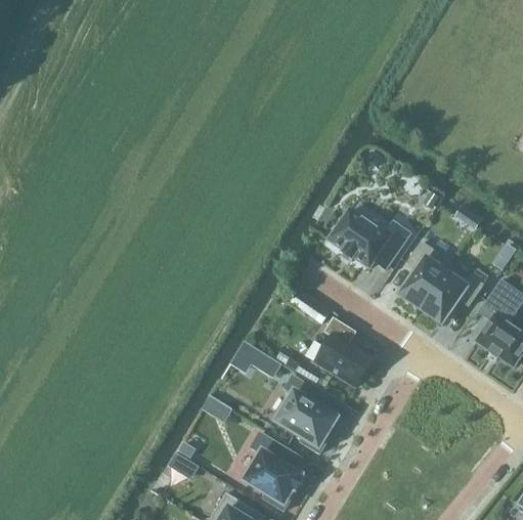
[(365,152),(362,157),(363,163),(368,166),(375,165),(378,160),(377,154),(372,150),(365,152)]
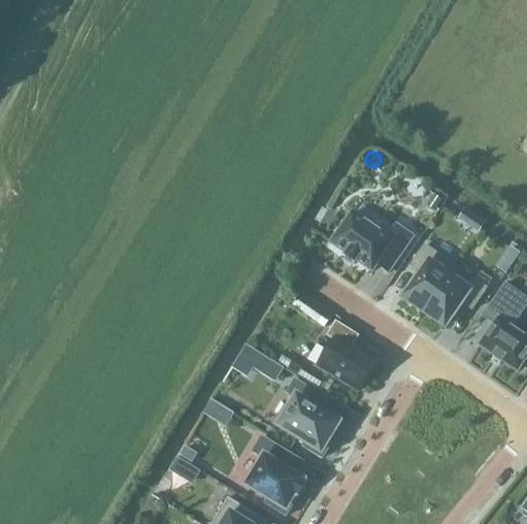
[(433,192),(426,203),(432,208),(440,196),(433,192)]
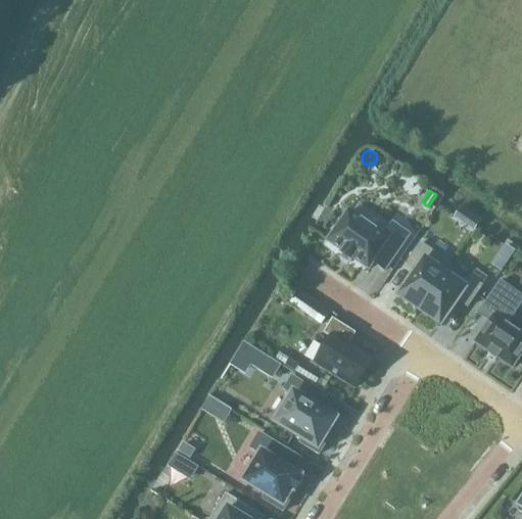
[(384,268),(409,232),(391,221),(383,233),(347,208),(328,237),(327,237),(326,239),(328,240),(328,239),(342,249),(341,250),(340,250),(339,251),(341,252),(348,257),(348,258),(350,260),(351,257),(350,257),(351,256),(366,266),(367,267),(368,266),(372,260),(384,268)]
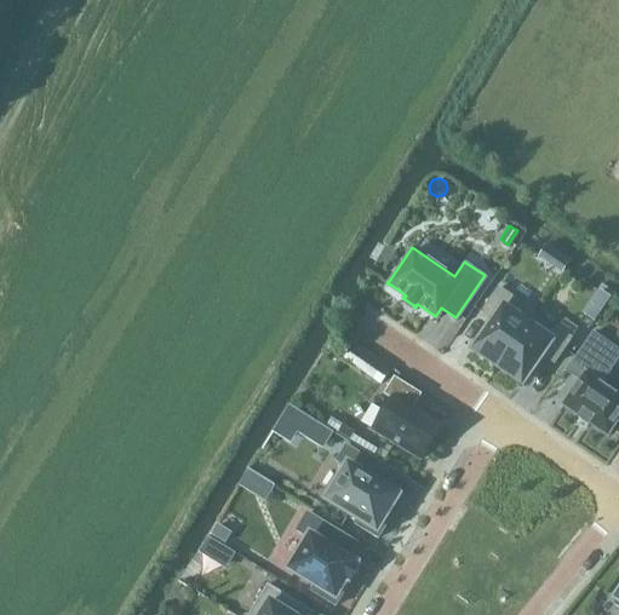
[(561,252),(555,262),(563,268),(569,257),(561,252)]
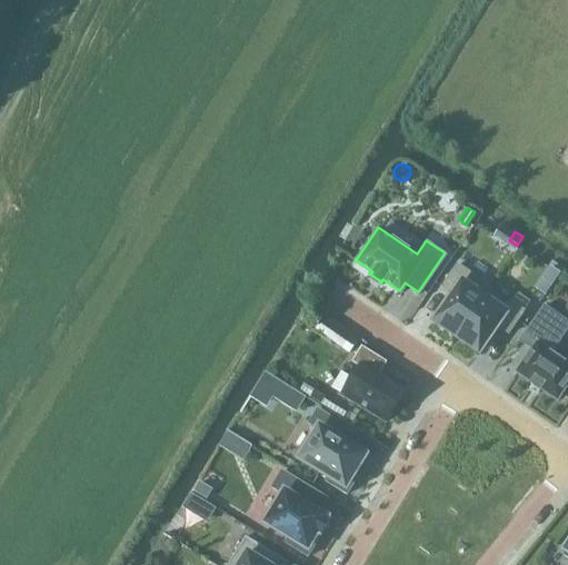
[(488,289),(490,286),(456,261),(440,285),(452,293),(434,319),(454,333),(454,334),(456,335),(456,334),(487,288),(488,289)]
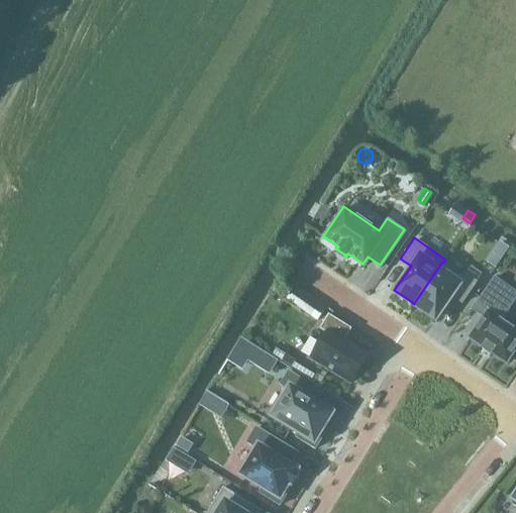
[(500,239),(494,248),(502,253),(508,245),(500,239)]
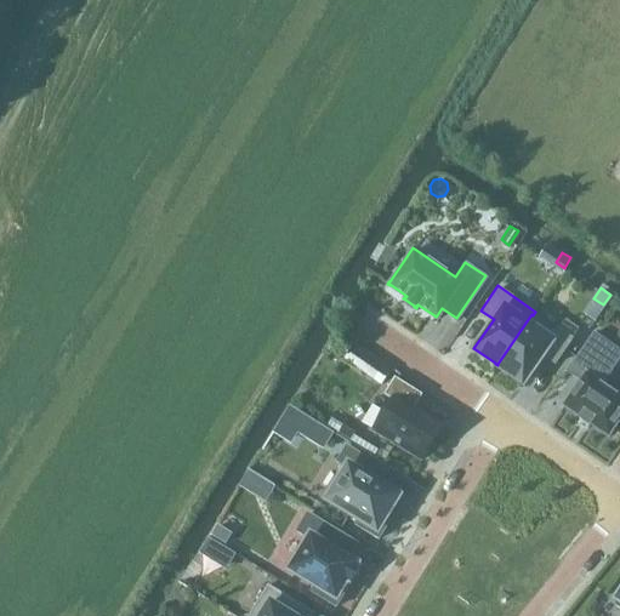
[(498,364),(498,365),(499,366),(500,366),(522,381),(541,352),(555,361),(572,336),(557,326),(555,330),(533,315),(532,314),(498,364)]
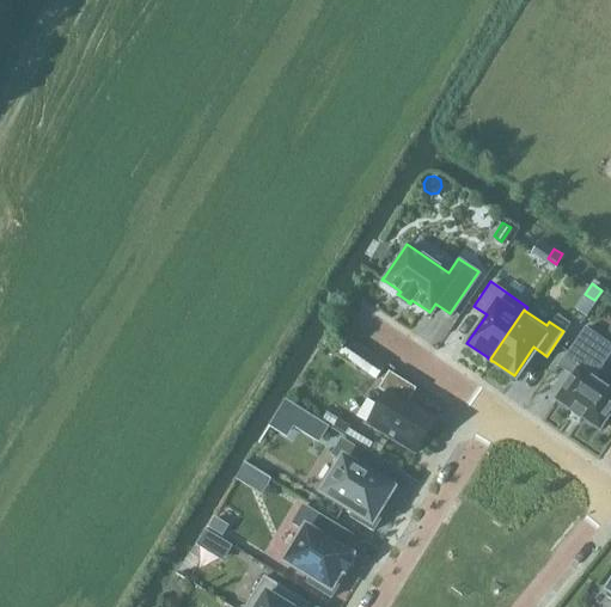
[(610,388),(580,368),(600,337),(585,326),(558,363),(572,372),(555,397),(572,409),(569,411),(580,418),(581,416),(598,427),(610,408),(610,388)]
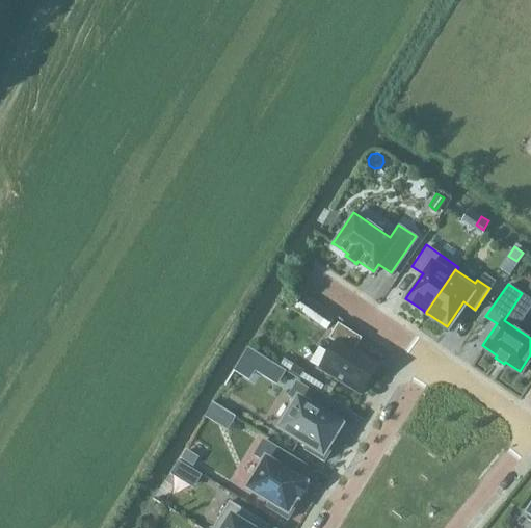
[(302,293),(294,305),(326,326),(335,315),(302,293)]
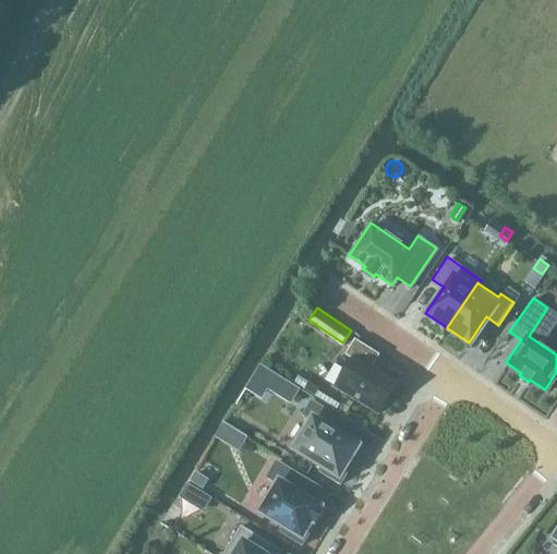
[(354,338),(346,352),(352,357),(335,385),(377,411),(396,382),(370,365),(377,353),(354,338)]
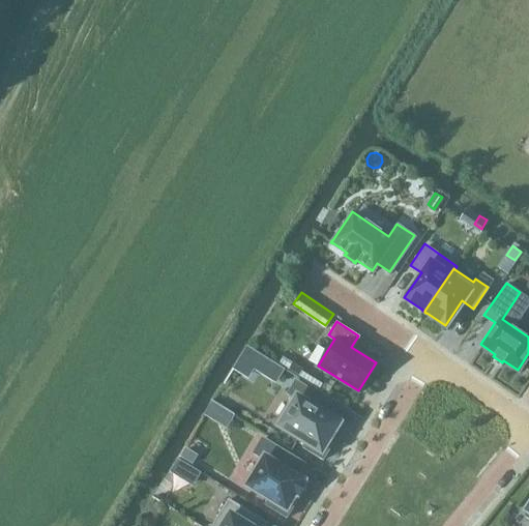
[(261,353),(255,363),(273,376),(281,364),(261,353)]
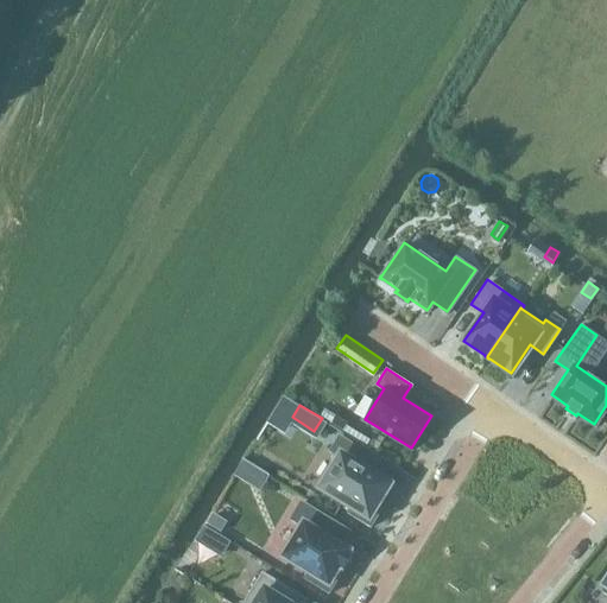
[(323,407),(320,414),(323,417),(365,443),(368,437),(345,423),(346,420),(323,407)]
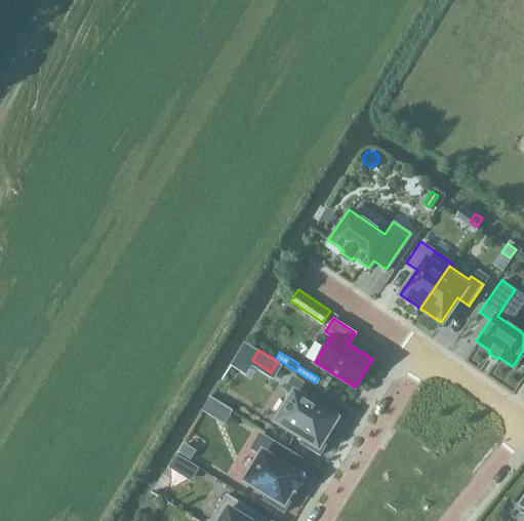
[(331,435),(327,432),(330,427),(334,430),(338,423),(338,421),(320,408),(327,396),(292,374),(284,388),(292,394),(276,421),(303,438),(300,442),(319,453),(331,435)]
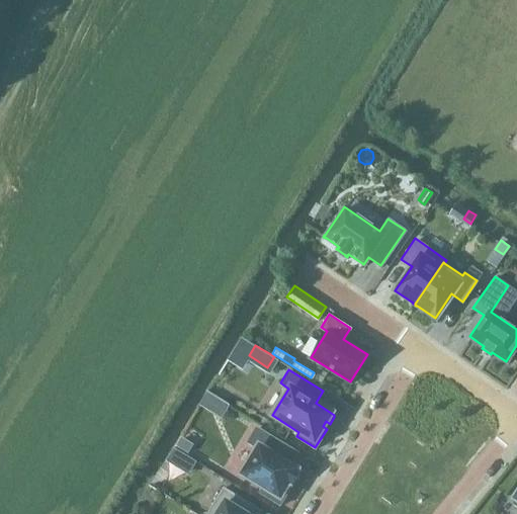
[(207,391),(200,403),(221,416),(228,404),(207,391)]
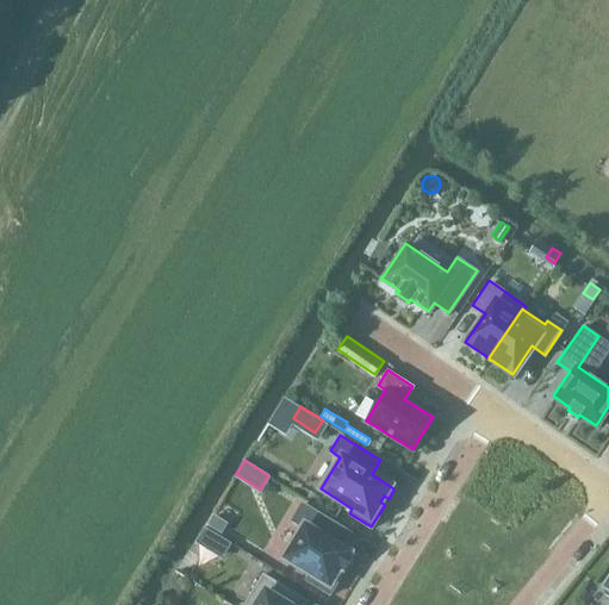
[(350,531),(302,501),(291,519),(303,526),(284,557),(309,573),(305,578),(329,593),(340,574),(336,572),(339,568),(343,571),(350,557),(347,555),(348,553),(340,548),(350,531)]
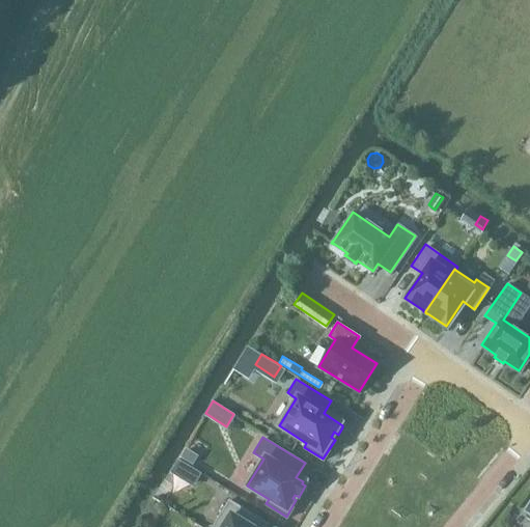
[(186,448),(182,455),(192,462),(196,454),(186,448)]
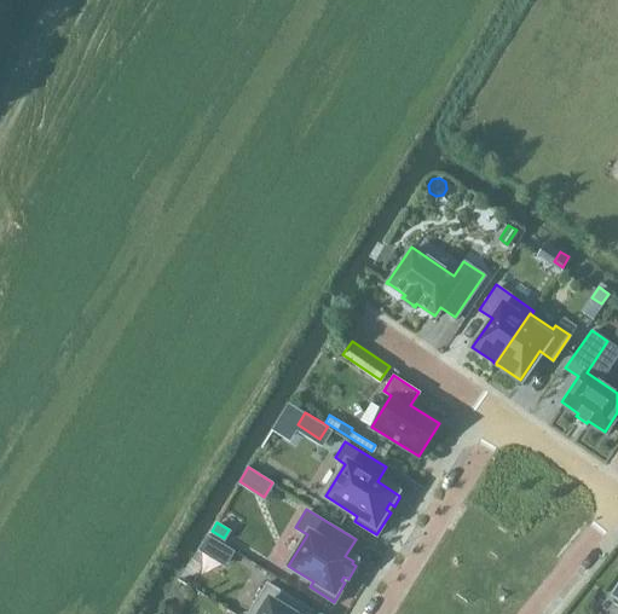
[(244,613),(300,613),(306,604),(266,580),(244,613)]
